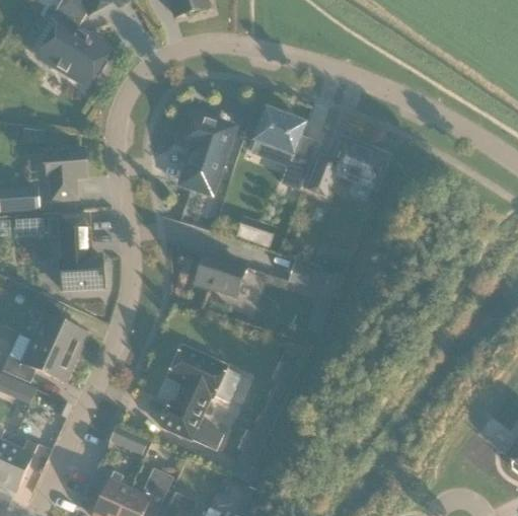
[(52,34),(40,54),(54,63),(53,65),(69,74),(73,69),(91,79),(94,74),(98,76),(107,61),(103,59),(112,46),(91,33),(90,35),(77,27),(87,10),(88,13),(112,0),(59,0),(52,13),(64,21),(55,37),(52,34)]
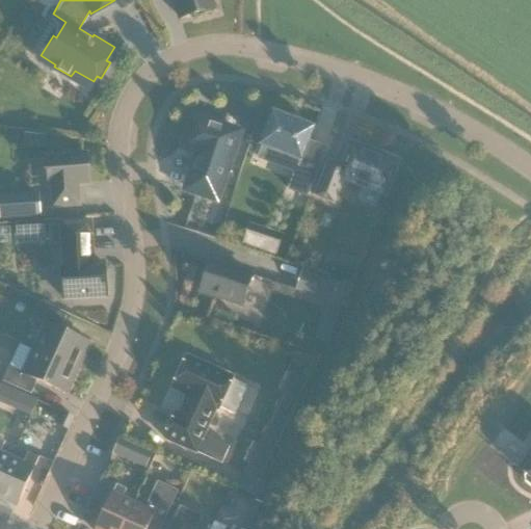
[(176,0),(181,16),(195,11),(196,15),(216,9),(213,0),(176,0)]
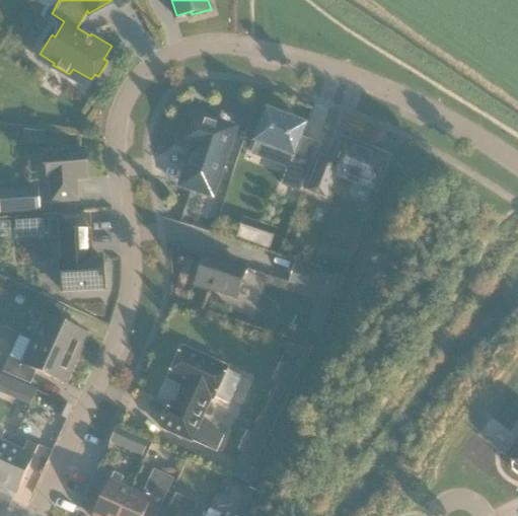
[(300,137),(306,122),(267,106),(253,139),(292,154),(282,181),(298,189),(315,143),(300,137)]
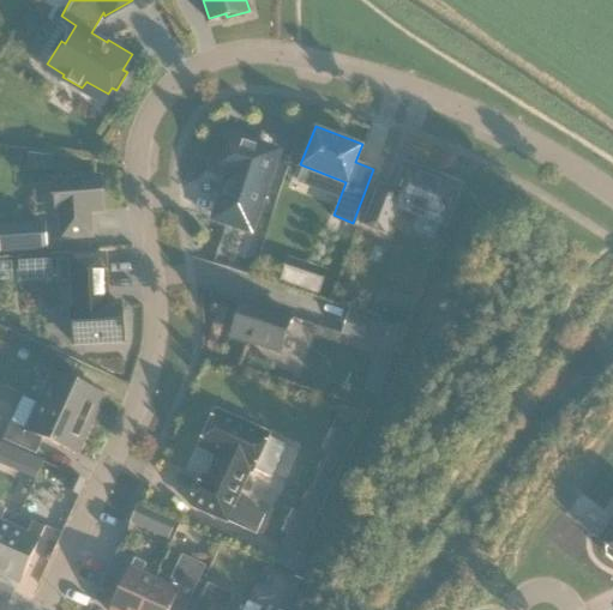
[(275,150),(223,133),(212,165),(230,171),(216,215),(248,227),(275,150)]
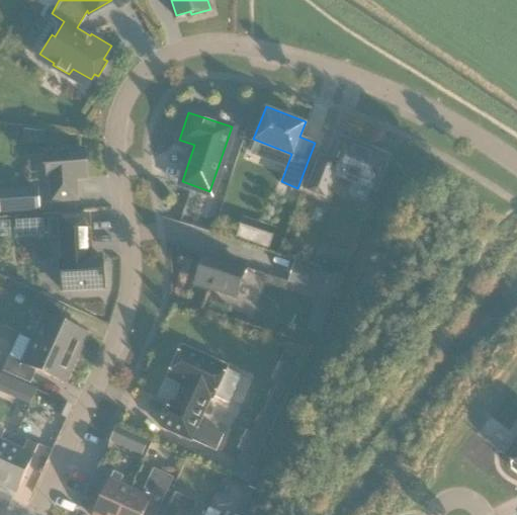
[(334,173),(375,188),(389,153),(341,136),(333,159),(320,154),(307,188),(325,195),(334,173)]
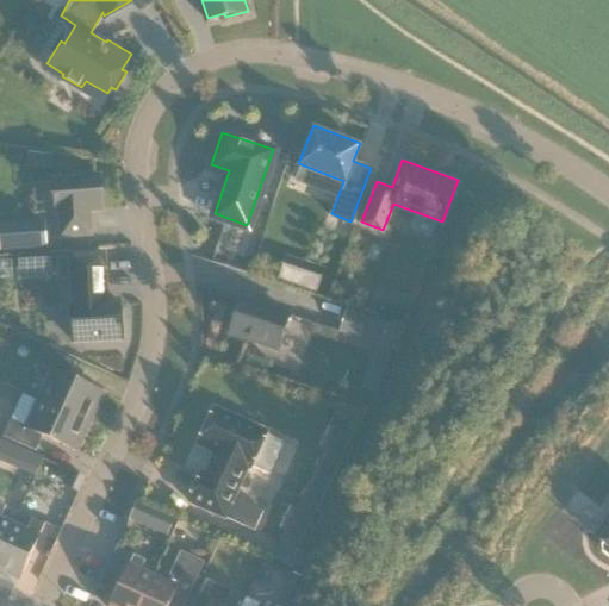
[(91,231),(88,207),(101,206),(99,175),(54,179),(56,210),(58,210),(61,233),(91,231)]
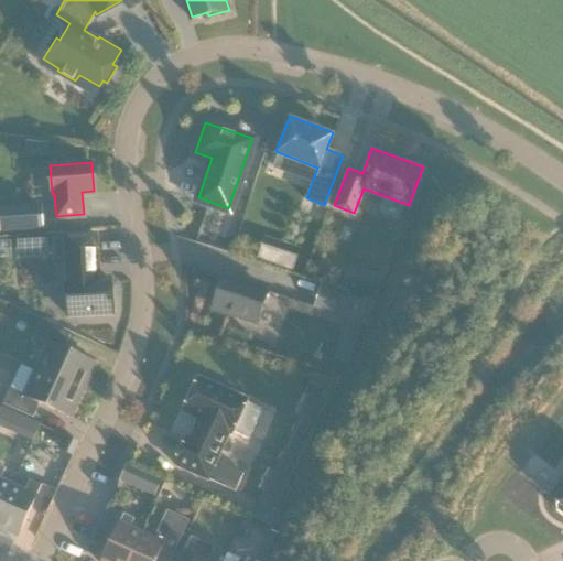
[(33,218),(32,202),(0,203),(0,228),(34,226),(33,220),(33,218)]
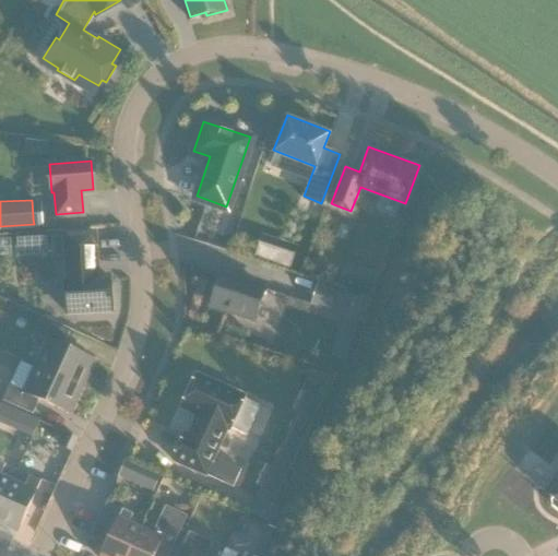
[(296,243),(261,231),(253,253),(288,265),(296,243)]
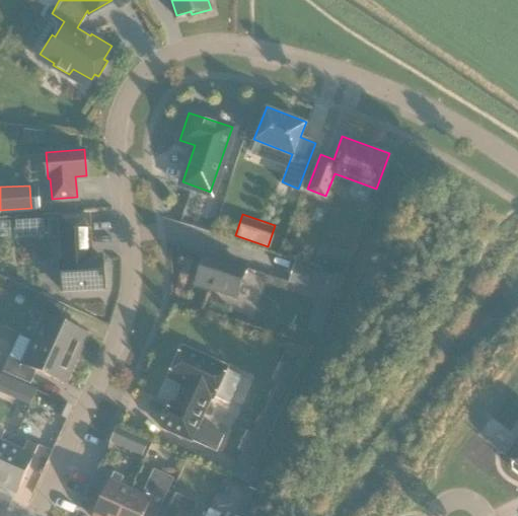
[(42,215),(14,217),(15,235),(43,233),(42,215)]
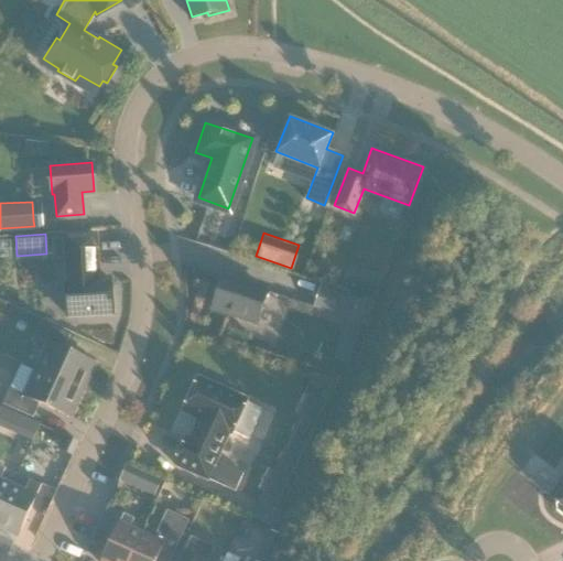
[(66,283),(64,283),(65,315),(111,314),(110,281),(97,282),(95,236),(65,237),(66,283)]
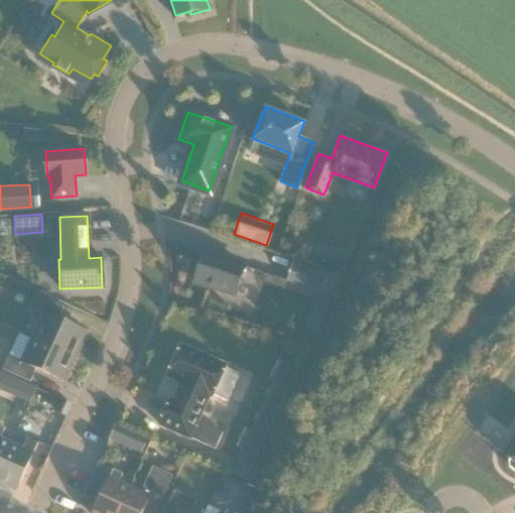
[(204,252),(195,280),(215,286),(214,289),(230,294),(231,292),(235,293),(244,265),(204,252)]
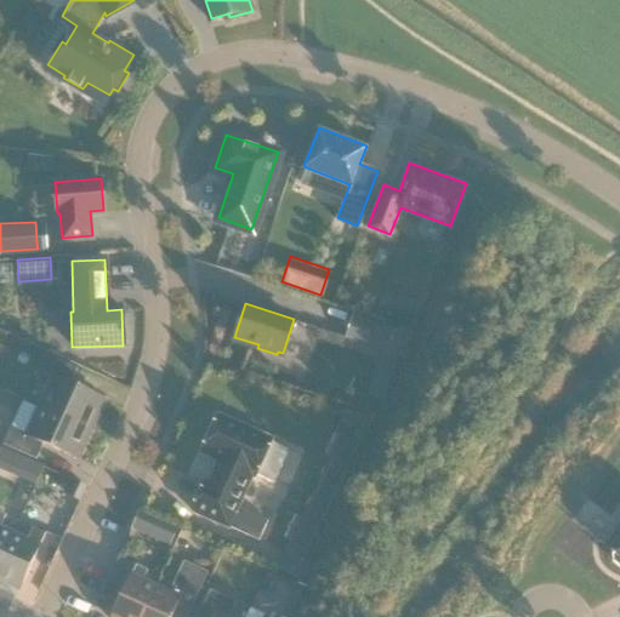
[(403,313),(390,309),(386,320),(413,329),(417,314),(404,310),(403,313)]
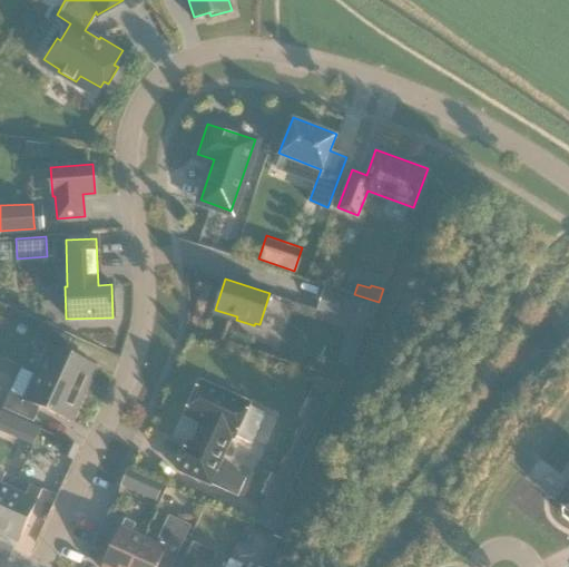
[(316,309),(354,321),(361,300),(323,287),(316,309)]
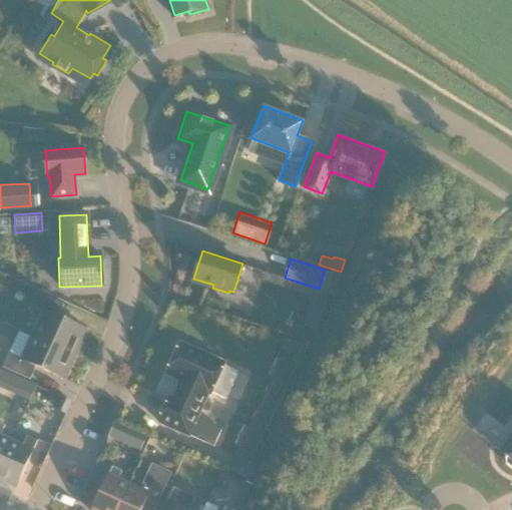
[(44,311),(33,334),(73,352),(84,328),(57,315),(63,303),(36,290),(30,304),(44,311)]
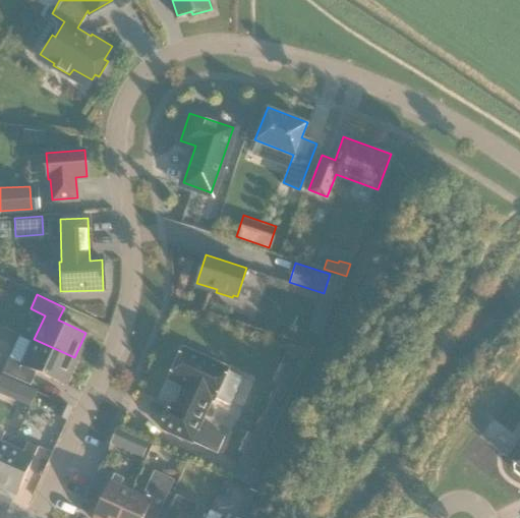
[(312,328),(327,332),(337,302),(322,298),(312,328)]
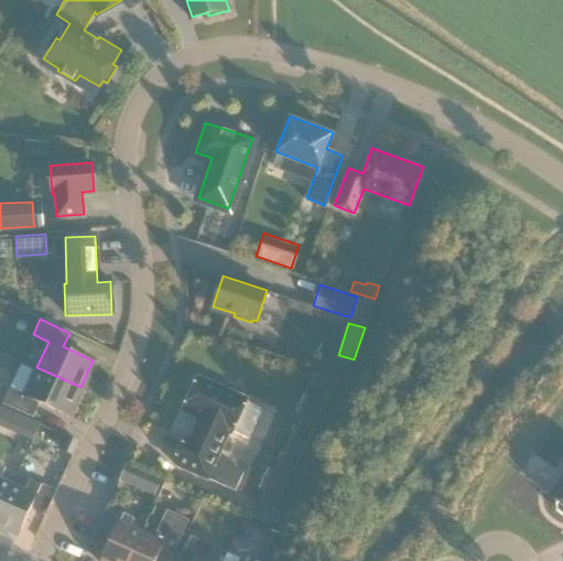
[(68,414),(80,387),(36,367),(25,394),(9,386),(2,401),(32,414),(39,400),(68,414)]
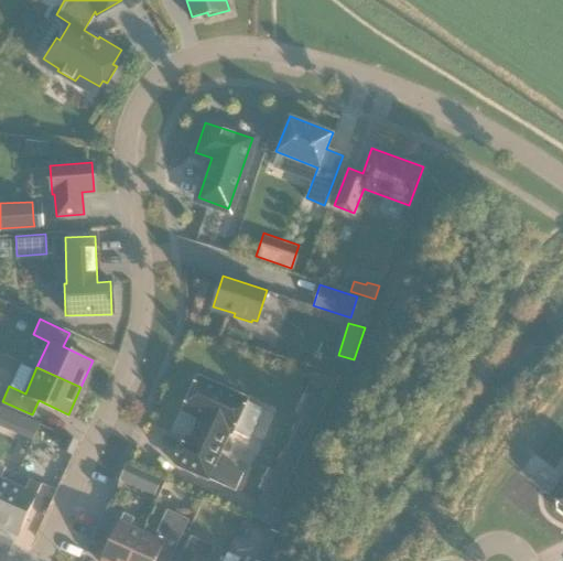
[(247,398),(198,376),(183,409),(199,416),(190,438),(186,435),(174,462),(235,489),(242,471),(215,459),(228,430),(231,431),(233,428),(248,435),(260,407),(246,400),(247,398)]
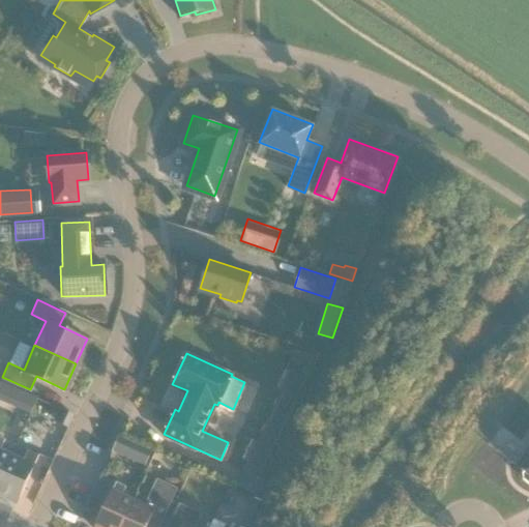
[(0,396),(7,399),(12,386),(0,381),(0,396)]
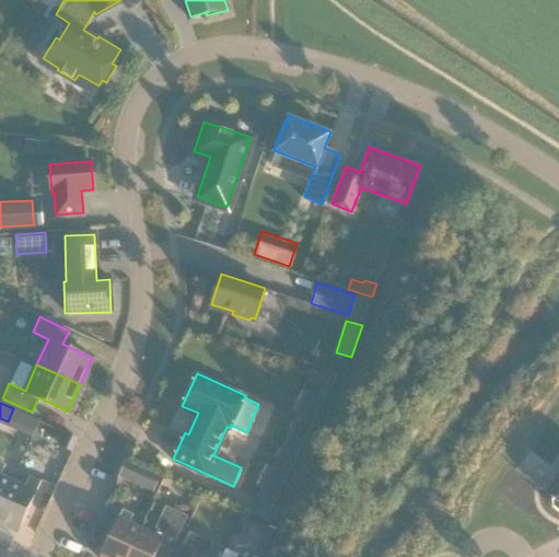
[(79,437),(67,431),(60,444),(72,450),(79,437)]
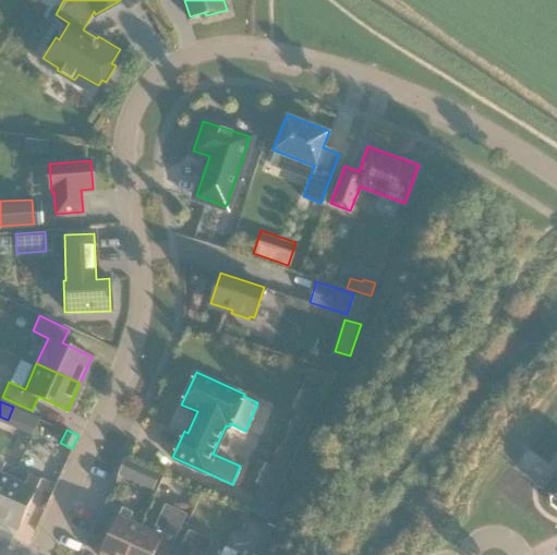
[(165,473),(125,457),(119,473),(135,480),(137,475),(144,479),(143,481),(158,487),(165,473)]
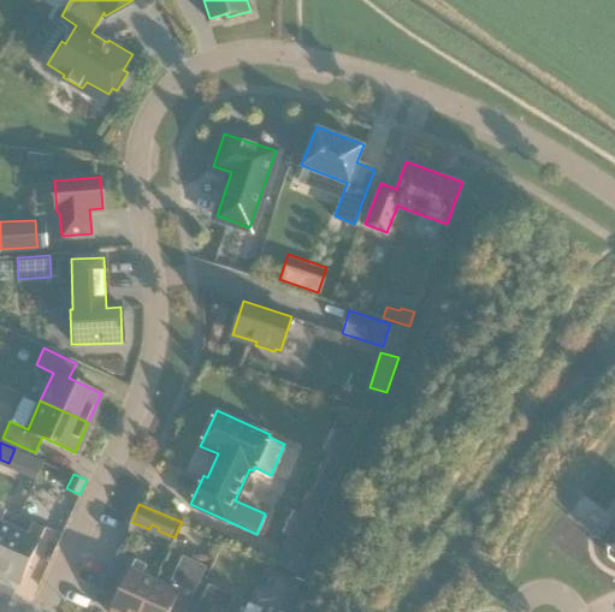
[(0,554),(13,526),(0,520),(5,509),(0,506),(0,554)]
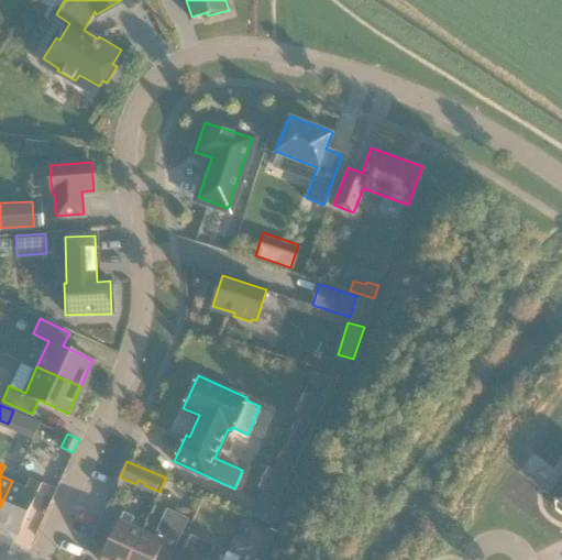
[(24,486),(12,481),(0,507),(0,524),(18,533),(41,481),(29,475),(24,486)]
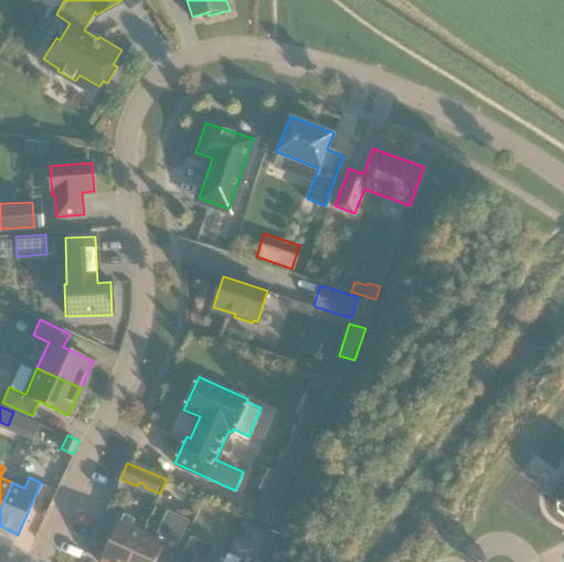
[(563,477),(563,479),(563,481),(552,497),(559,501),(557,504),(559,508),(563,512),(563,477)]
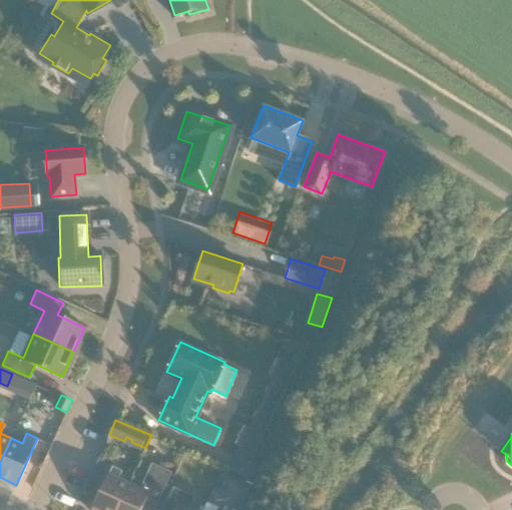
[(128,482),(115,509),(139,509),(140,509),(141,509),(152,509),(171,471),(151,462),(139,487),(128,482)]
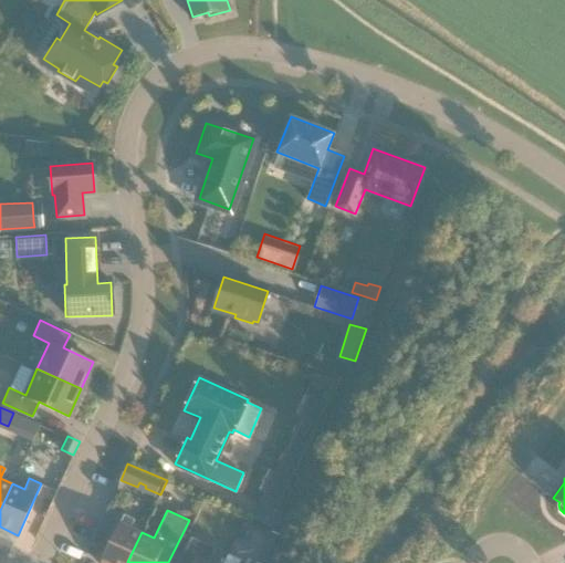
[(101,562),(127,562),(142,532),(129,527),(134,518),(123,513),(101,562)]
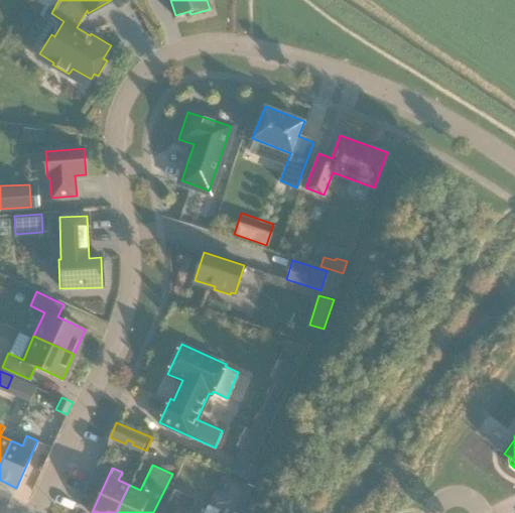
[(248,512),(259,488),(246,483),(233,512),(236,512),(248,512)]
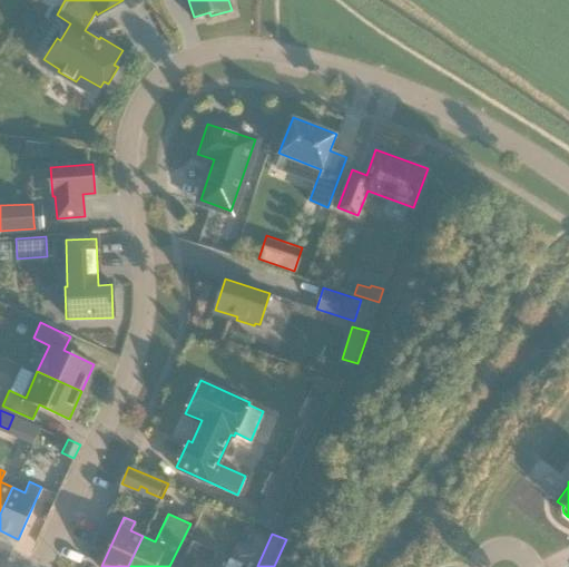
[(209,566),(208,566),(216,550),(192,539),(179,566),(209,566)]
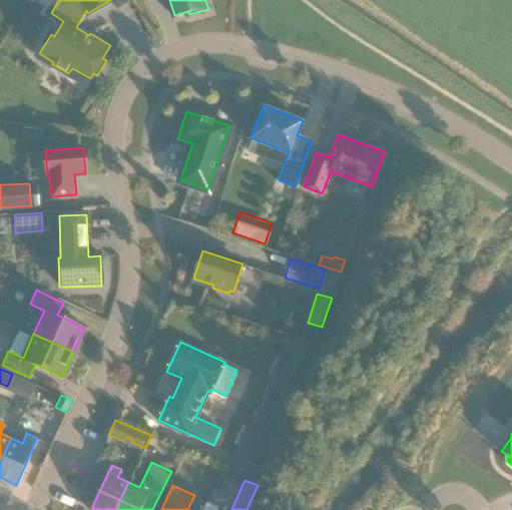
[(215,509),(216,506),(205,501),(201,509),(215,509)]
